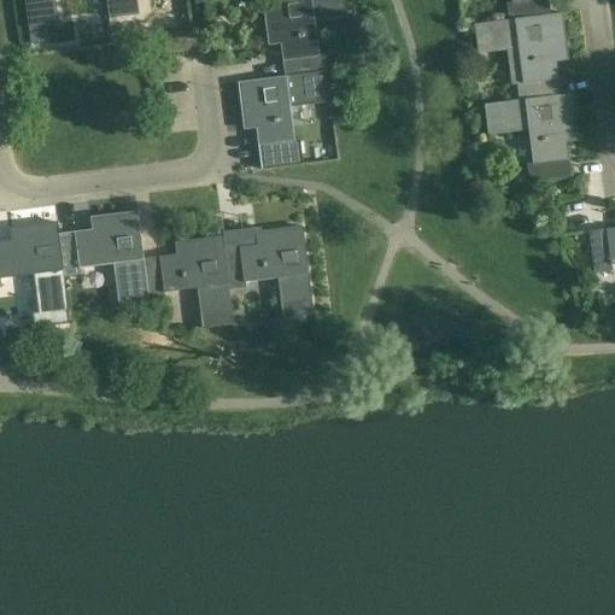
[(23,0),(27,28),(56,24),(52,0),(23,0)]
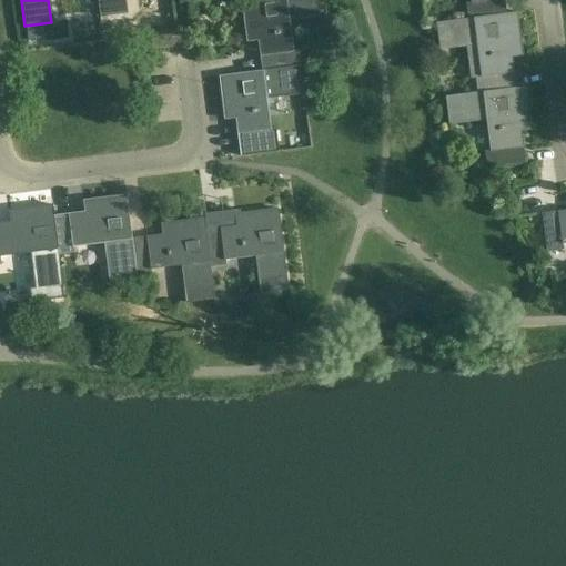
[(94,0),(98,17),(124,13),(122,0),(94,0)]
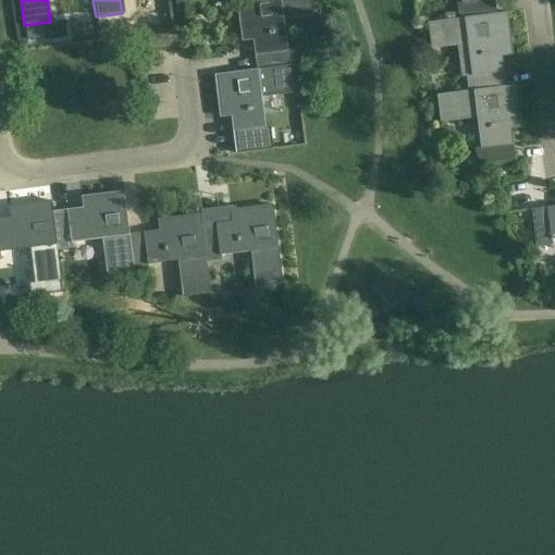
[(256,70),(294,64),(293,49),(287,50),(283,20),(319,15),(317,0),(236,0),(242,39),(253,38),(256,70)]
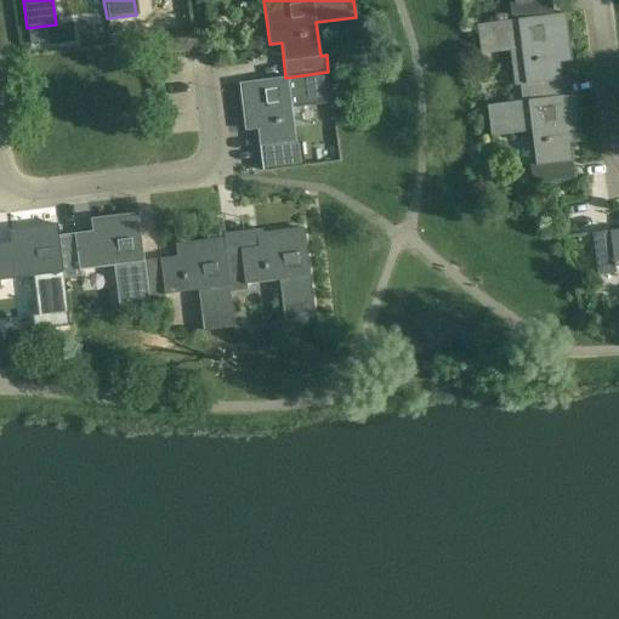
[(515,0),(509,1),(511,20),(552,13),(550,0),(515,0)]
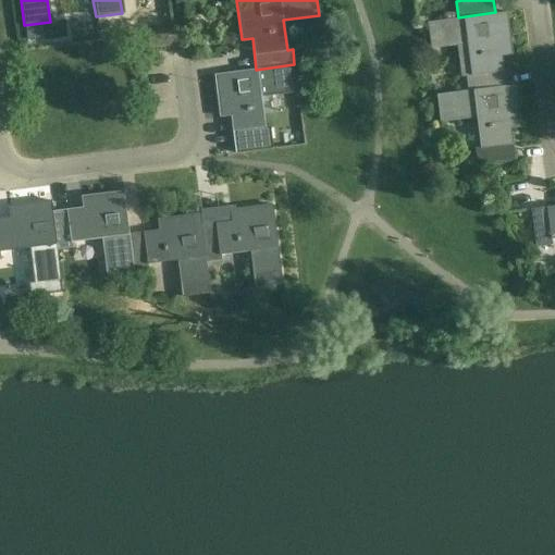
[(458,17),(428,21),(431,48),(455,45),(467,44),(471,73),(466,73),(468,89),(505,85),(504,85),(501,56),(500,49),(510,48),(506,11),(495,12),(458,17)]
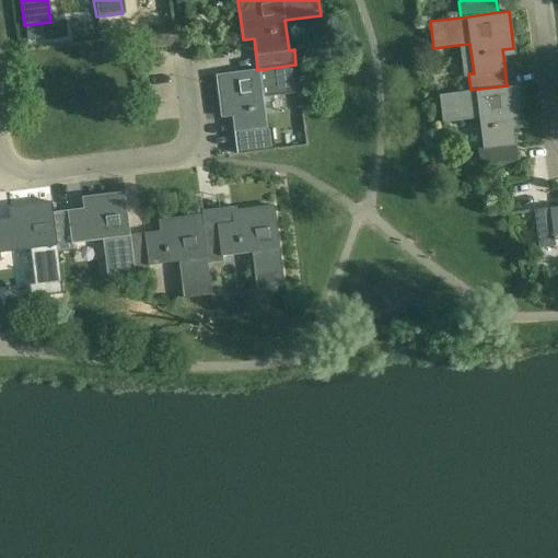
[(300,90),(295,65),(257,70),(217,76),(222,117),(233,116),(237,147),(275,142),(272,125),(266,126),(262,95),(300,90)]
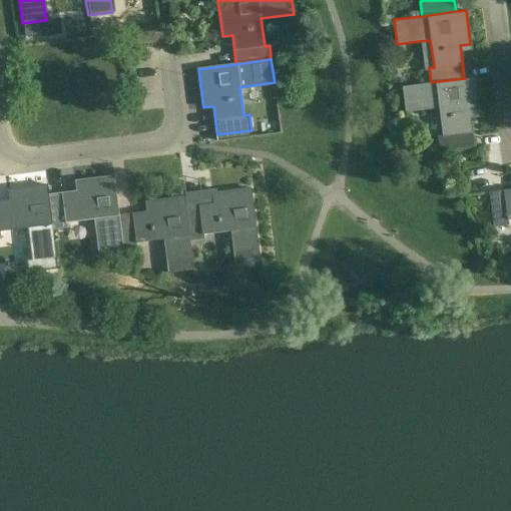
[(431,82),(402,85),(405,111),(439,107),(442,135),(437,135),(439,150),(473,146),(469,118),(469,112),(478,110),(474,76),(464,78),(465,78),(431,82)]
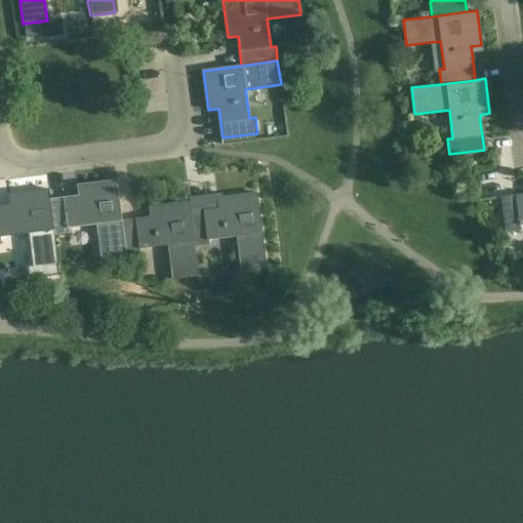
[(77,196),(49,199),(54,234),(68,233),(67,228),(95,225),(99,258),(125,255),(121,219),(117,180),(82,185),(83,195),(77,196)]
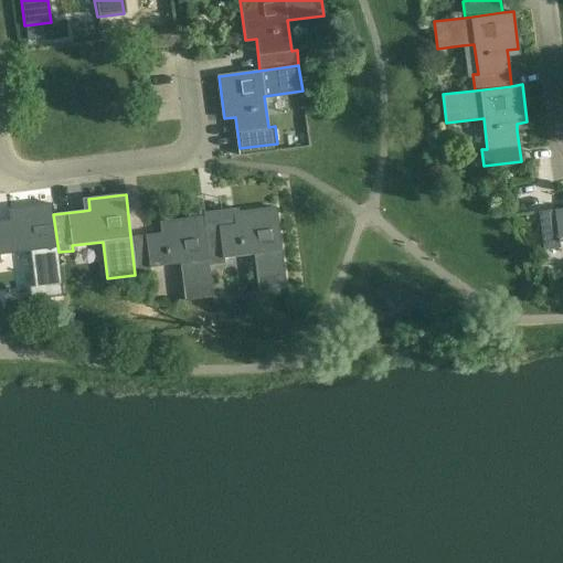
[(16,218),(0,220),(0,259),(2,259),(1,254),(30,251),(33,285),(29,286),(30,299),(63,295),(62,284),(57,252),(59,252),(53,214),(52,203),(14,209),(16,218)]
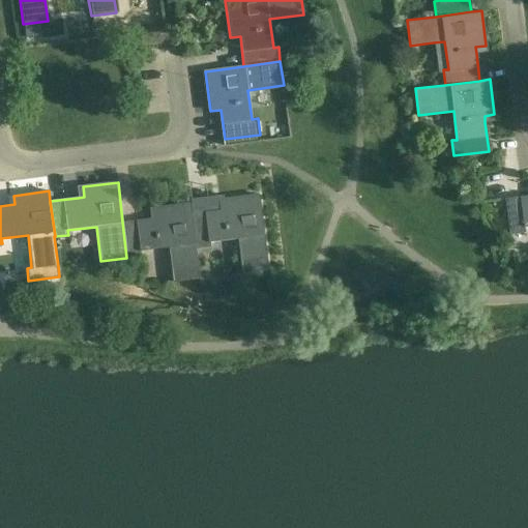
[(527,194),(505,198),(509,233),(524,231),(523,225),(527,224),(527,194)]
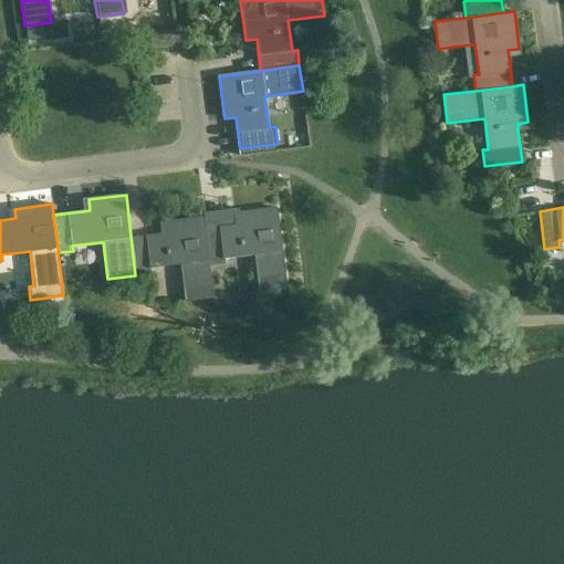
[(205,228),(204,228),(209,265),(225,264),(225,258),(254,254),(259,291),(286,288),(278,208),(240,213),(241,223),(235,223),(205,228)]
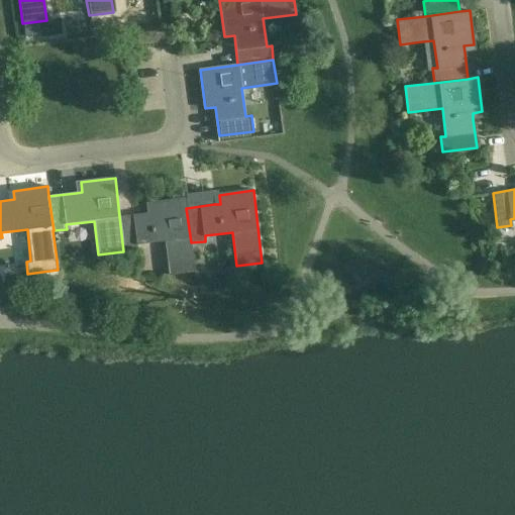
[(191,203),(216,201),(215,192),(191,194),(191,203)]
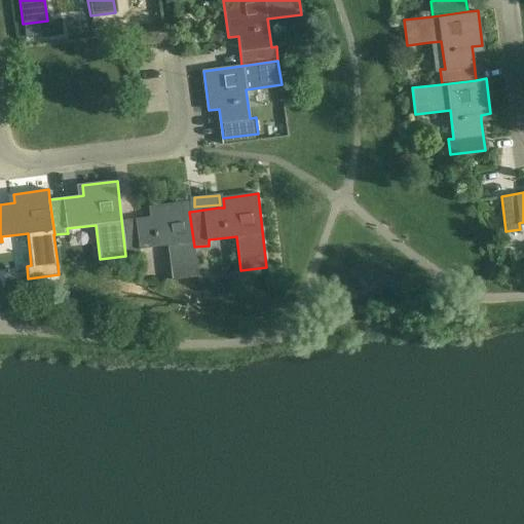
[(121,220),(125,256),(140,254),(139,249),(169,245),(173,279),(198,276),(194,247),(189,212),(190,212),(189,202),(155,207),(156,216),(150,217),(121,220)]
